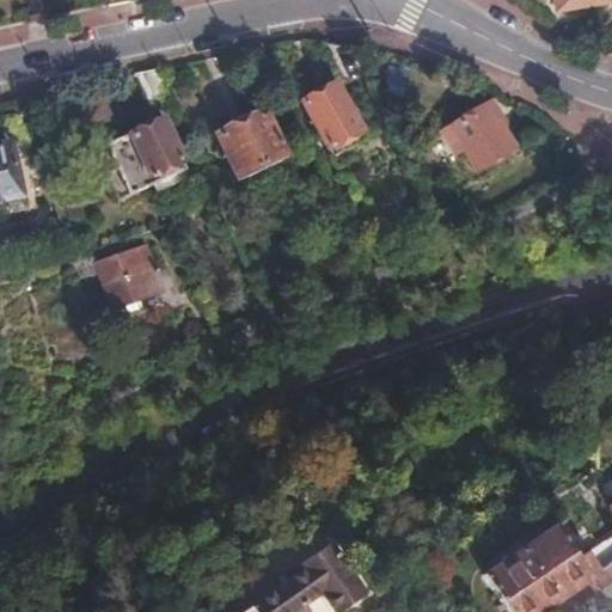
[(550,0),(552,4),(565,11),(606,5),(605,0),(550,0)]
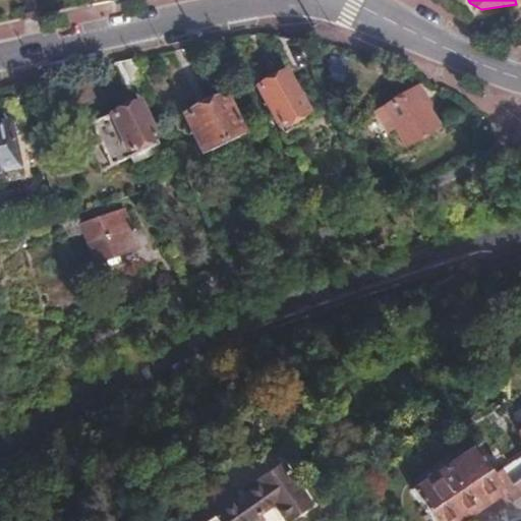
[(131,58),(113,62),(126,93),(143,84),(131,58)]
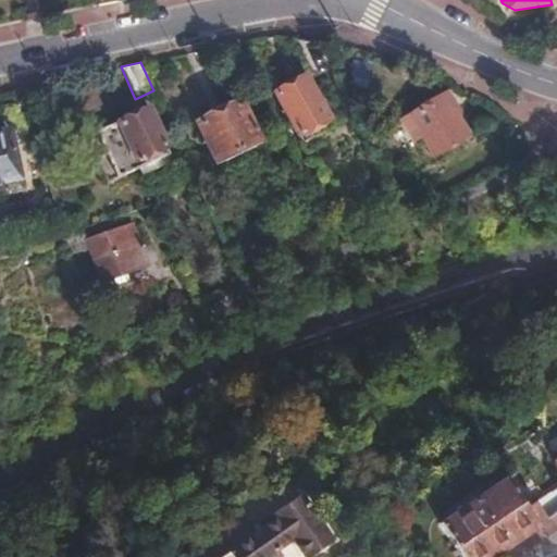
[(326,118),(304,76),(274,93),(297,134),(326,118)]
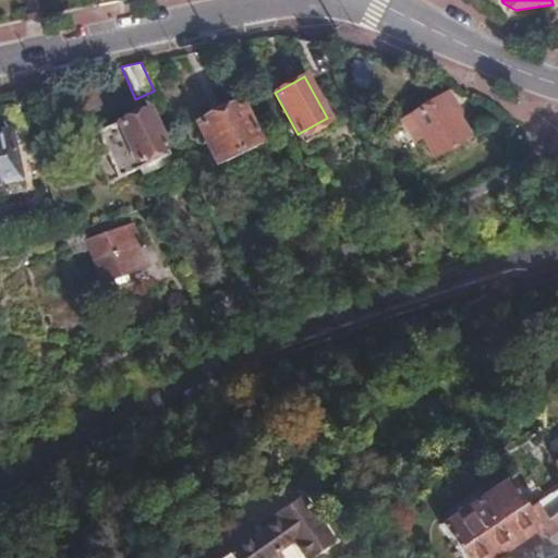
[(464,135),(441,97),(407,117),(431,157),(464,135)]
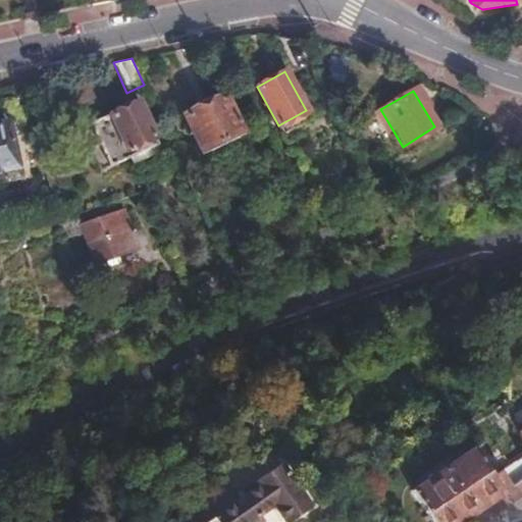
[(241,131),(224,96),(184,114),(200,151),(208,148),(211,150),(237,138),(241,131)]
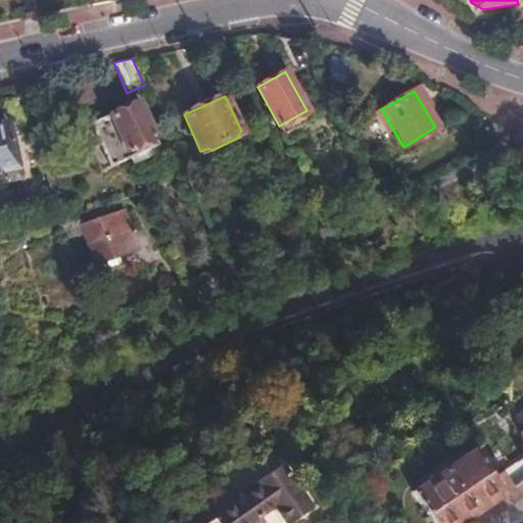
[(157,145),(138,102),(91,124),(110,168),(157,145)]
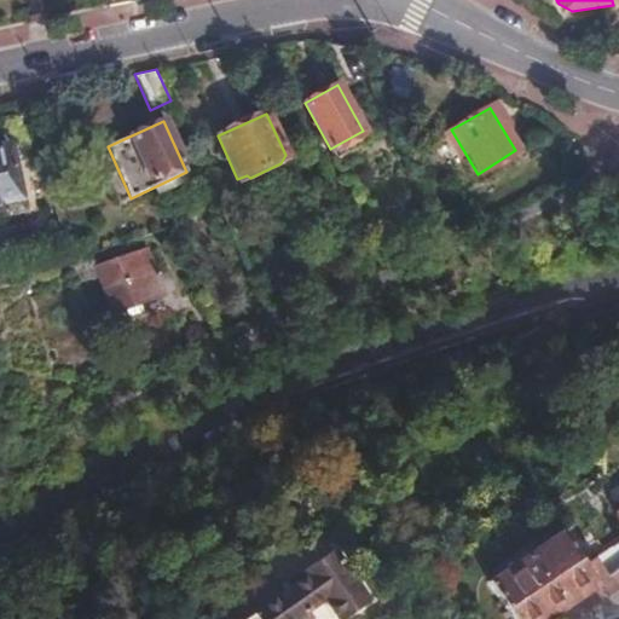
[(0,145),(0,200),(19,196),(9,144),(0,145)]
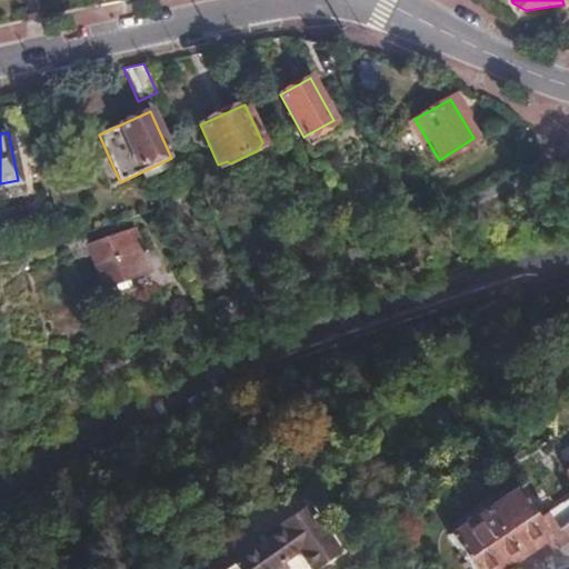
[(87,232),(68,239),(75,262),(95,255),(106,289),(151,273),(150,270),(161,267),(155,249),(146,253),(137,228),(90,245),(87,232)]
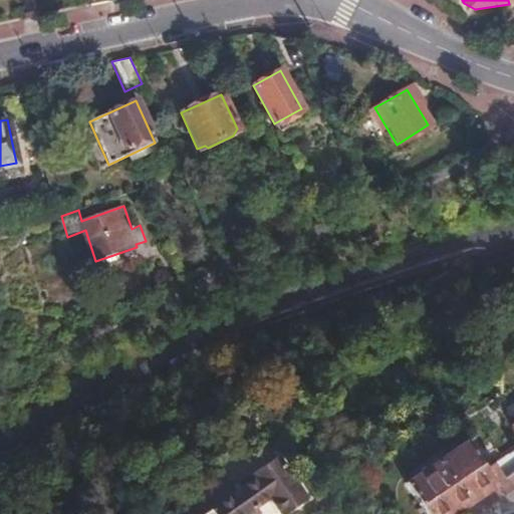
[(405,484),(425,513),(457,513),(504,482),(492,466),(485,471),(466,443),(405,484)]
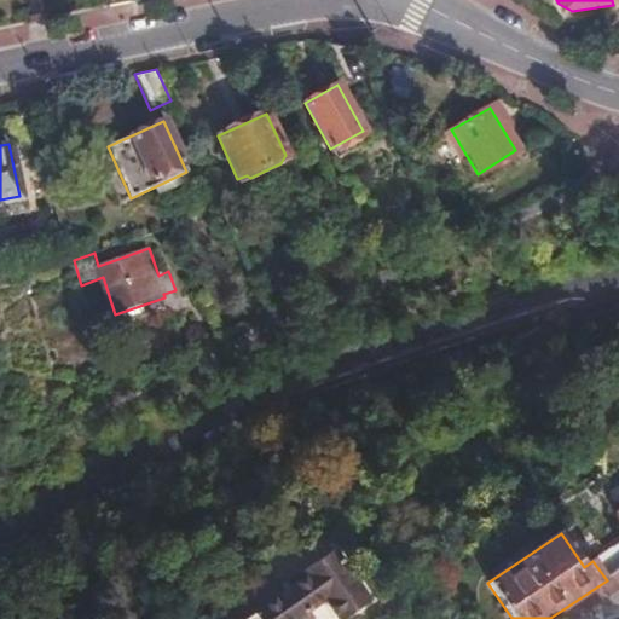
[(250,618),(299,618),(323,600),(337,618),(342,618),(370,597),(331,548),(301,572),(305,577),(250,618)]
